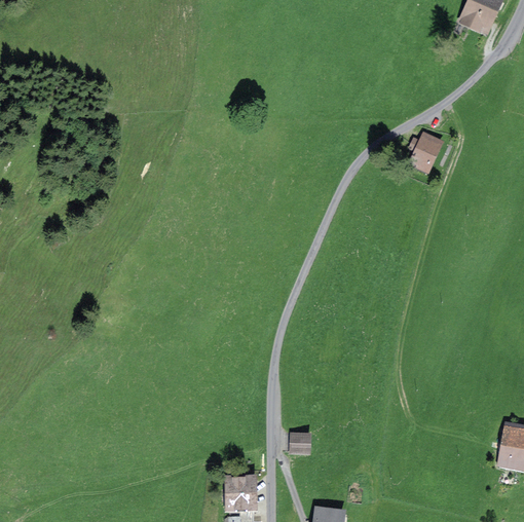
[(468,0),(458,21),(491,36),(507,0),(468,0)]
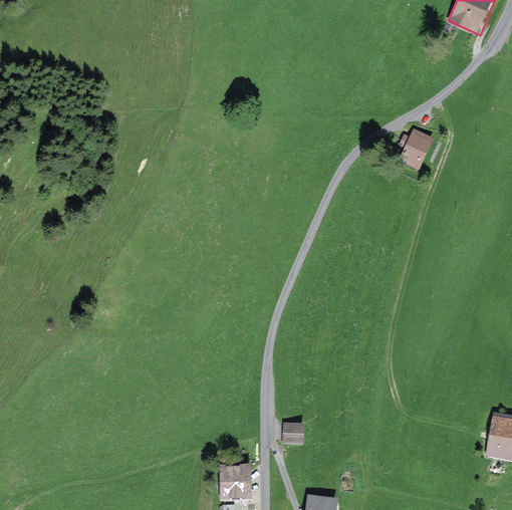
[(414,129),(400,161),(419,170),(434,138),(414,129)]
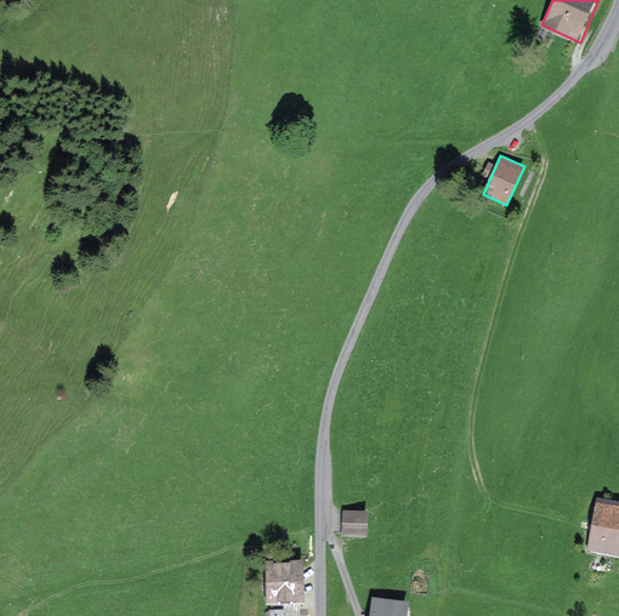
[(618,501),(595,497),(586,549),(590,551),(618,554),(618,501)]
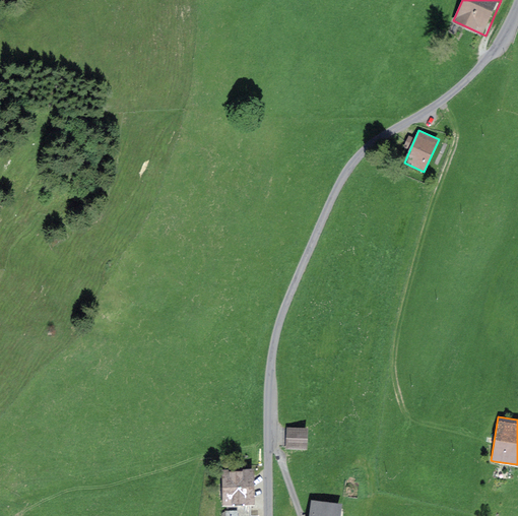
[(309,428),(287,427),(285,448),(308,449),(309,428)]
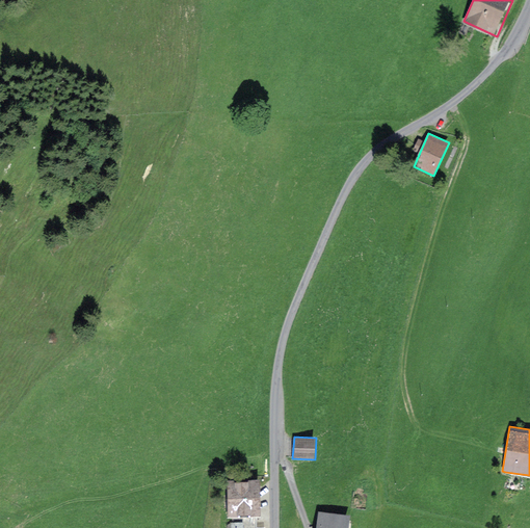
[(261,481),(228,482),(229,516),(262,516),(261,481)]
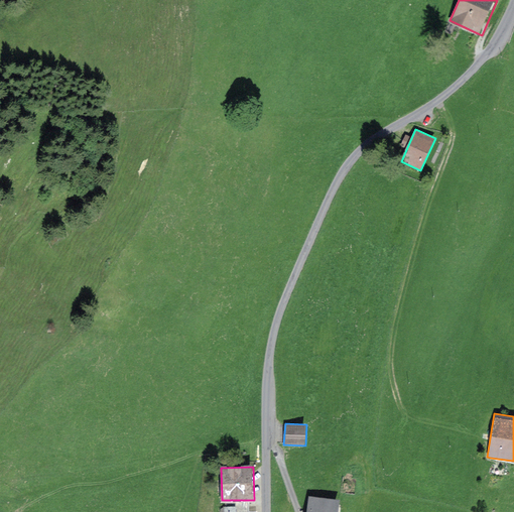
[(309,496),(306,511),(339,511),(341,501),(309,496)]
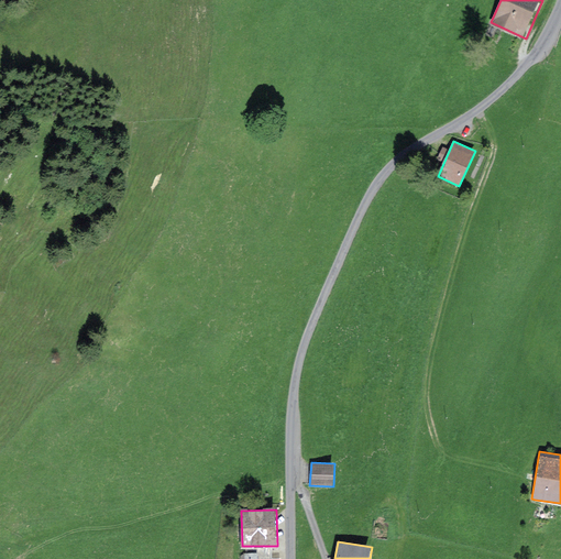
[(239,558),(255,558),(256,548),(240,547),(239,558)]
